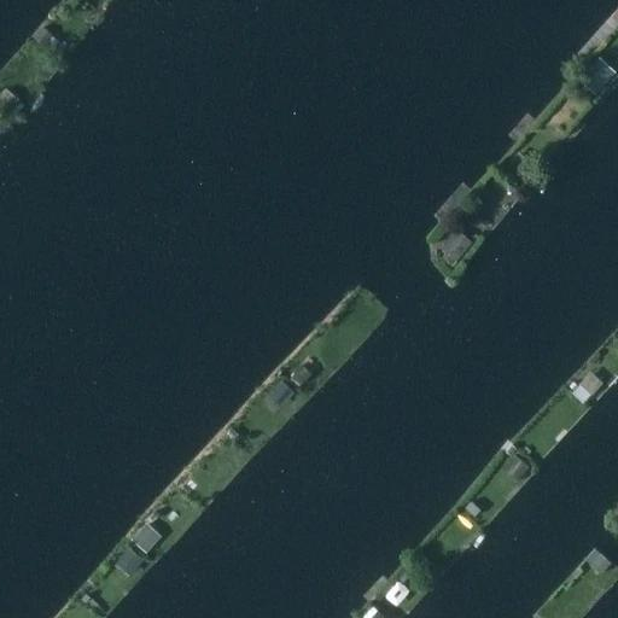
[(44,29),(36,38),(44,45),(52,36),(44,29)]
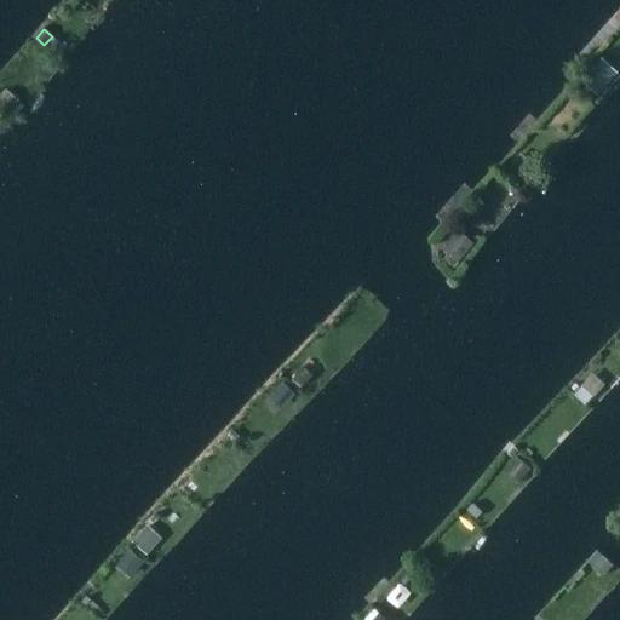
[(596,64),(580,80),(597,95),(612,79),(596,64)]
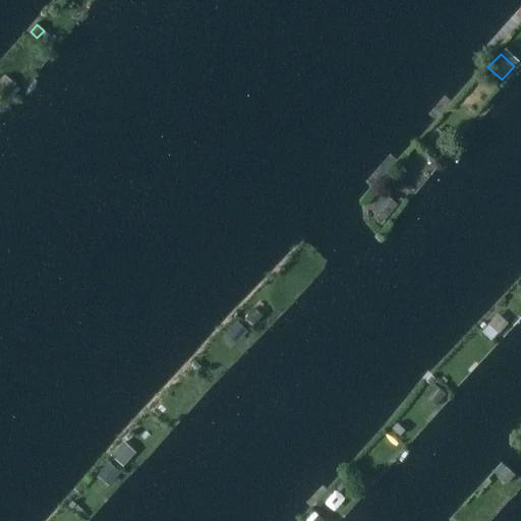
[(5,76),(0,81),(0,84),(5,90),(11,82),(5,76)]
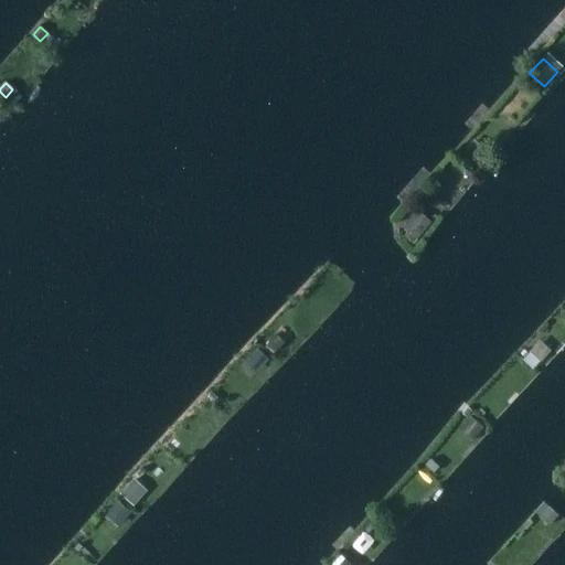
[(414,214),(403,227),(417,240),(428,226),(414,214)]
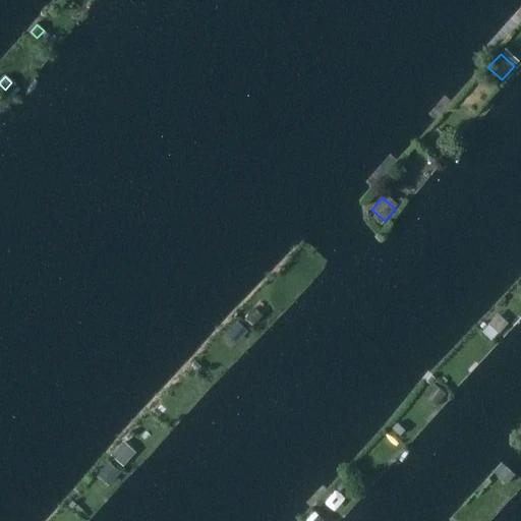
[(253,307),(244,316),(253,326),(263,315),(253,307)]
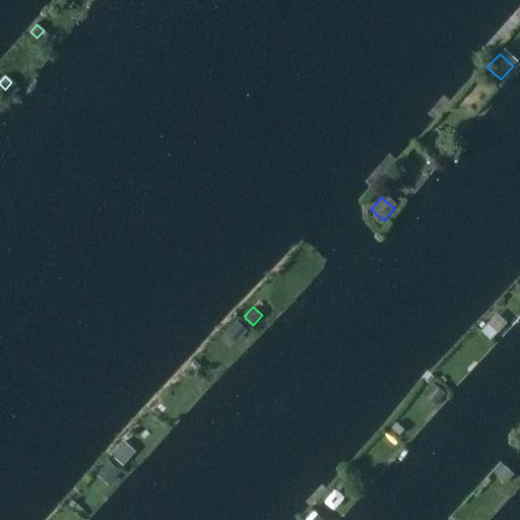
[(237,321),(229,330),(239,340),(247,331),(237,321)]
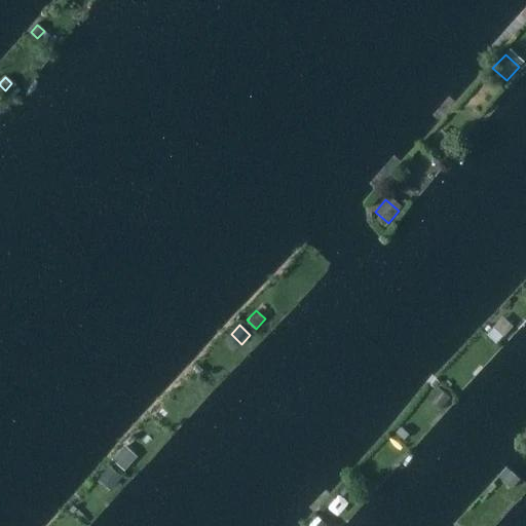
[(493,328),(487,335),(496,343),(502,336),(493,328)]
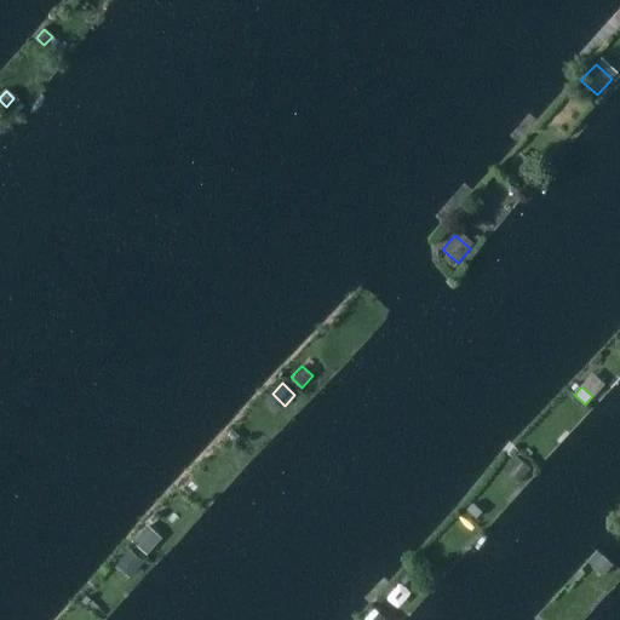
[(516,455),(506,468),(521,480),(530,469),(516,455)]
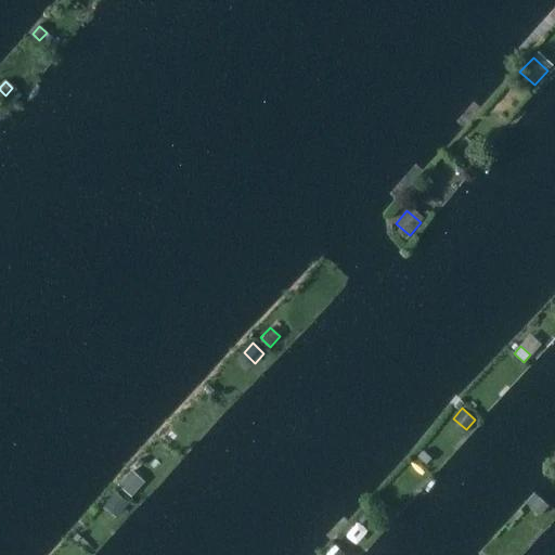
[(423,450),(417,456),(426,464),(431,457),(423,450)]
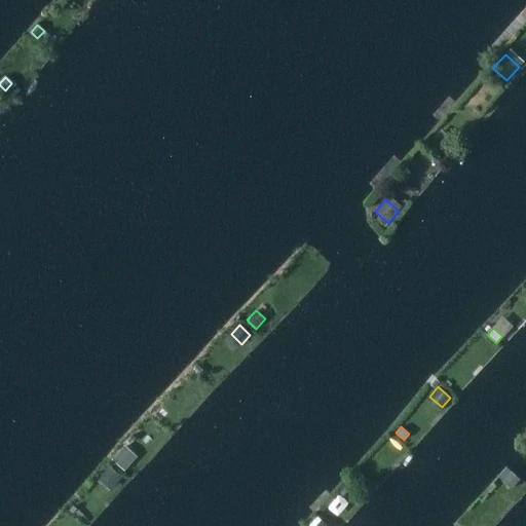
[(124,445),(111,459),(123,471),(137,456),(124,445)]
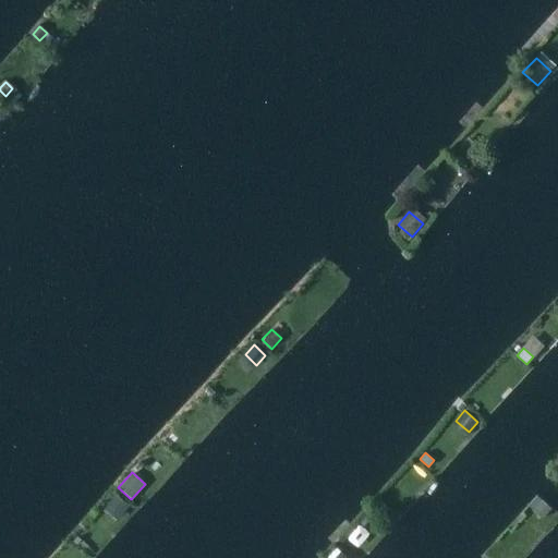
[(116,494),(107,504),(121,516),(130,506),(116,494)]
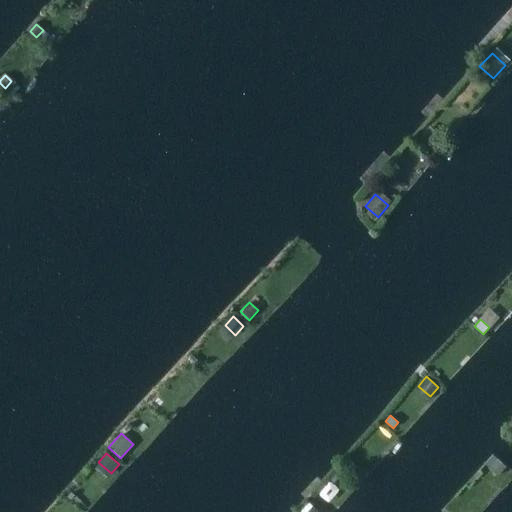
[(493,454),(485,463),(490,467),(499,475),(507,466),(497,458),(493,454)]
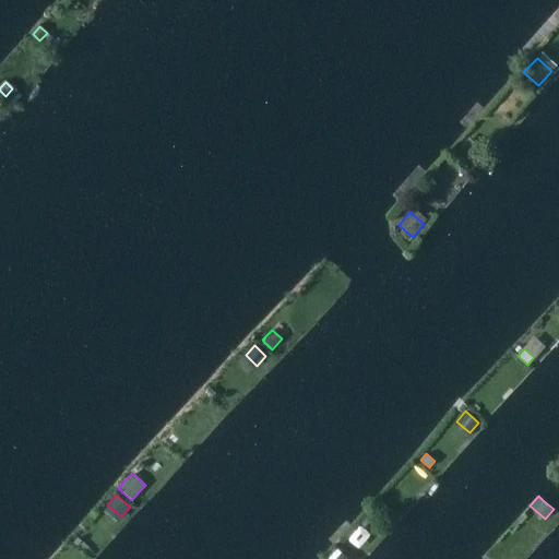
[(380,500),(370,511),(381,520),(391,510),(380,500)]
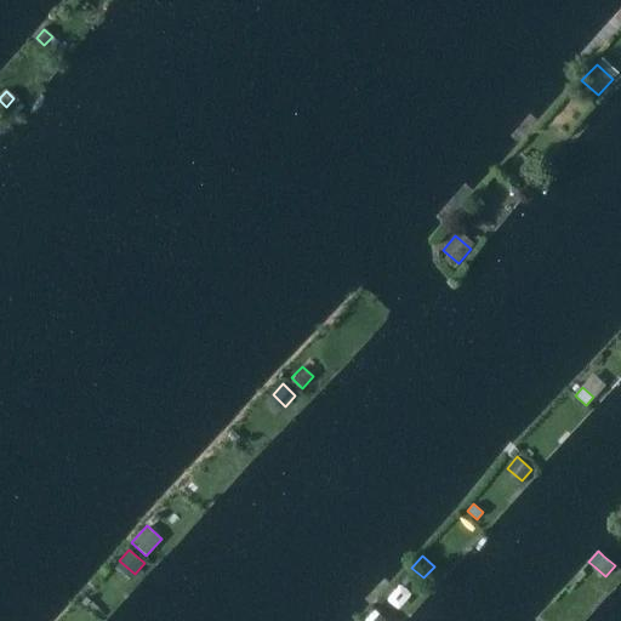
[(409,575),(403,581),(406,585),(412,577),(409,575)]
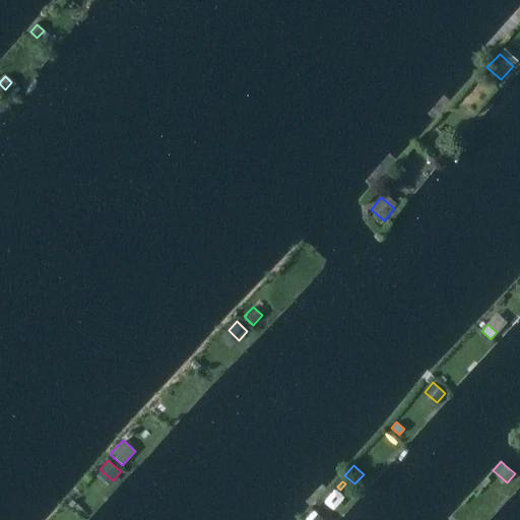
[(324,519),(314,510),(306,519),(324,519)]
